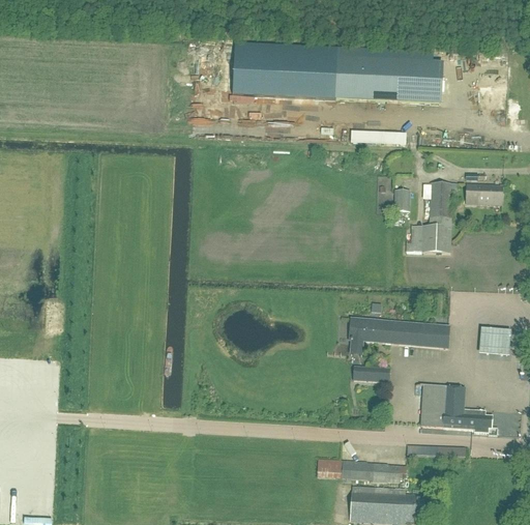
[(337,46),(234,41),(232,93),(440,103),(442,61),(337,56),(337,46)]
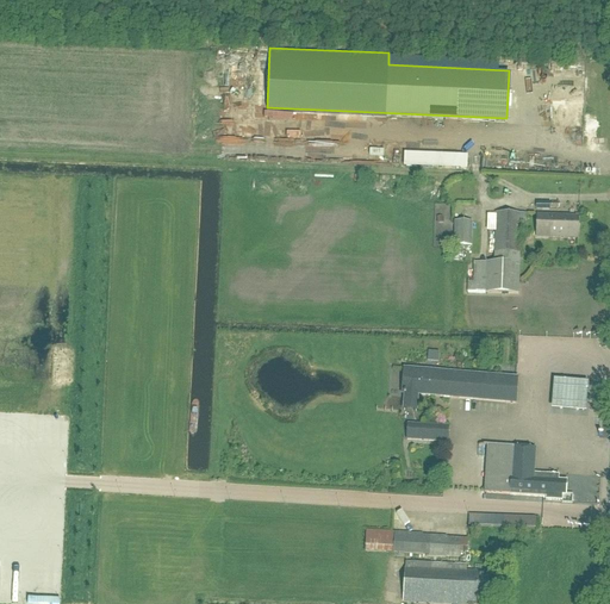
[(555,85),(565,85),(565,75),(555,74),(555,85)]
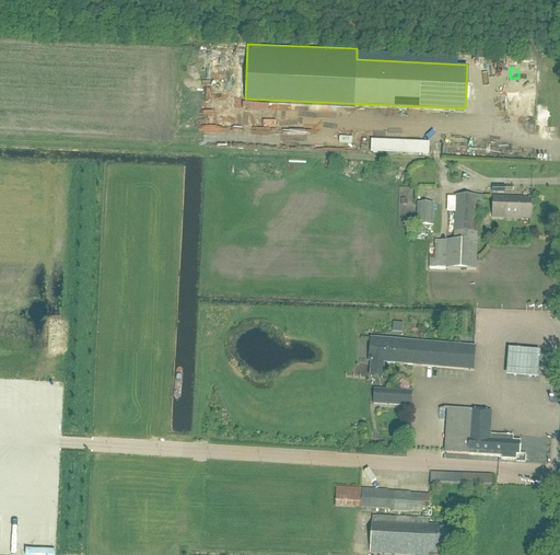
[(486,143),(487,136),(461,133),(459,140),(486,143)]
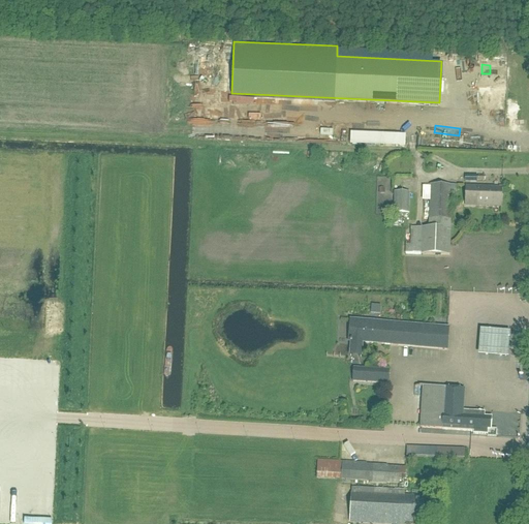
[(429,223),(421,223),(410,223),(409,240),(405,240),(405,250),(449,251),(450,188),(456,189),(456,181),(430,181),(429,223)]
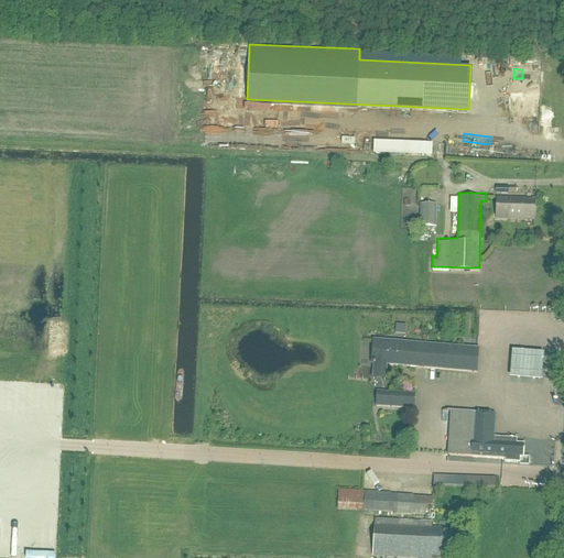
[(534,195),(498,194),(498,215),(533,216),(534,195)]
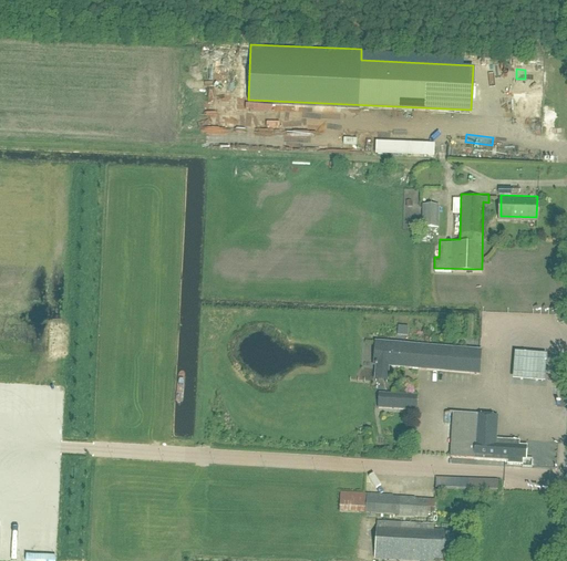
[(422,200),(422,224),(439,224),(439,201),(422,200)]
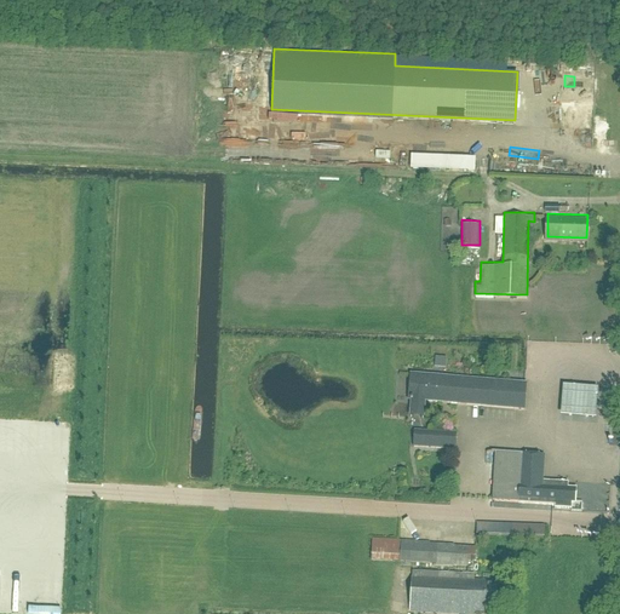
[(523,406),(524,379),(411,369),(408,396),(411,396),(409,413),(423,414),(425,397),(523,406)]
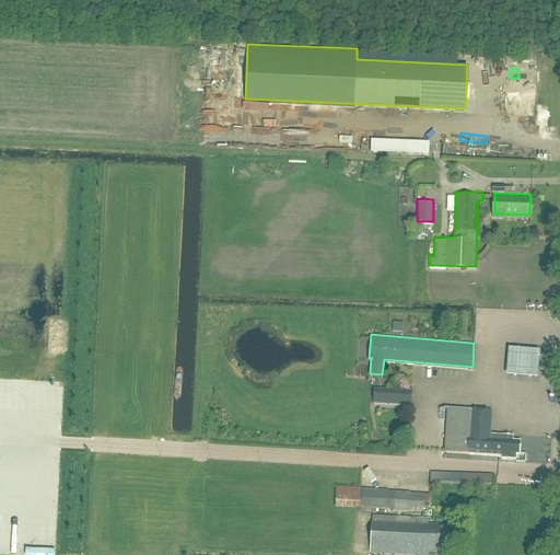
[(509,347),(506,373),(538,376),(540,349),(509,347)]
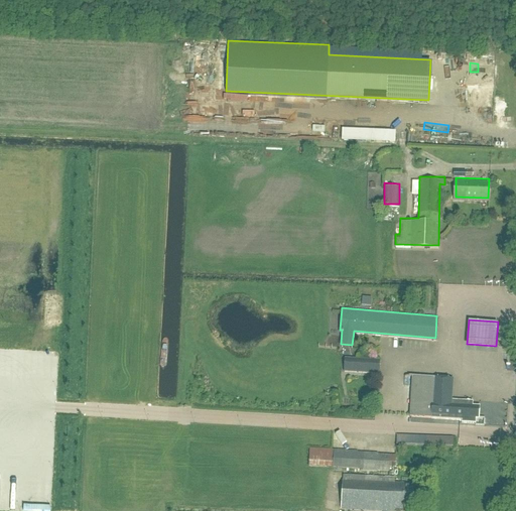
[(345,354),(344,368),(380,370),(380,356),(345,354)]
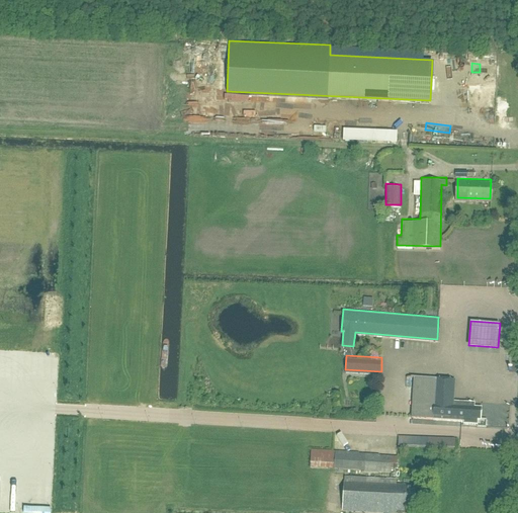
[(472,402),(452,401),(454,377),(414,374),(411,415),(432,416),(432,417),(463,419),(462,421),(477,422),(478,417),(480,417),(481,405),(472,404),(472,402)]
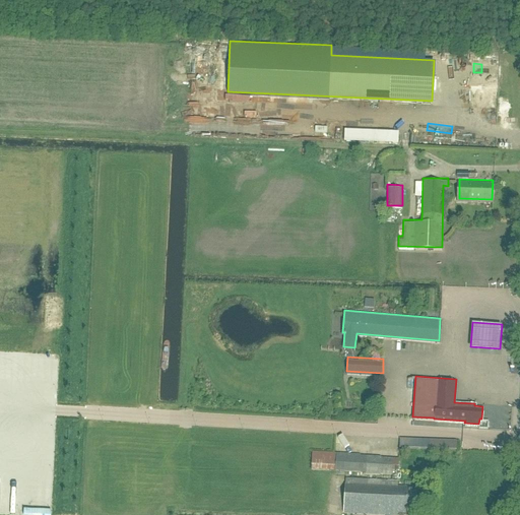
[(399,435),(399,444),(456,446),(456,437),(399,435)]
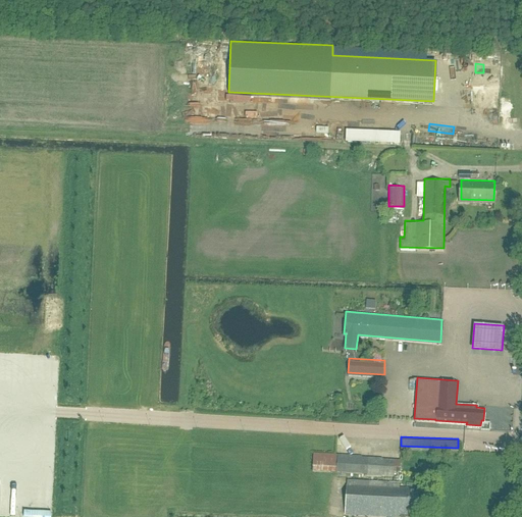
[(334,469),(366,471),(366,473),(394,474),(394,469),(400,469),(400,453),(382,452),(381,455),(362,454),(362,452),(334,451),(313,449),(312,468),(334,469)]
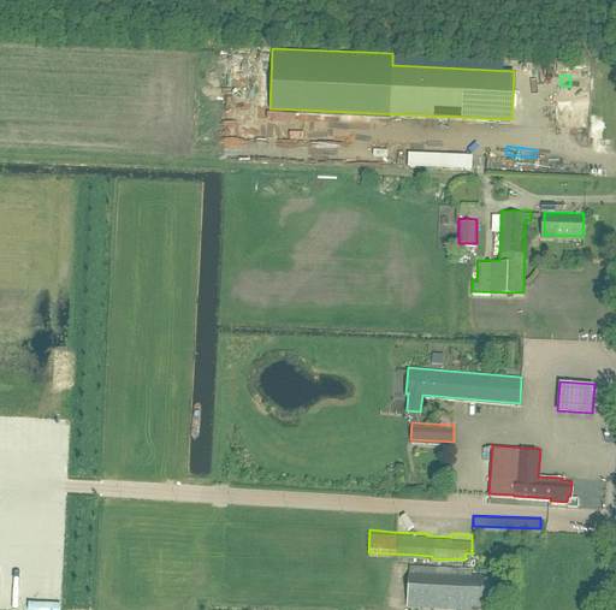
[(408,563),(407,604),(486,608),(486,602),(491,602),(492,579),(489,578),(489,573),(469,572),(471,566),(408,563)]
